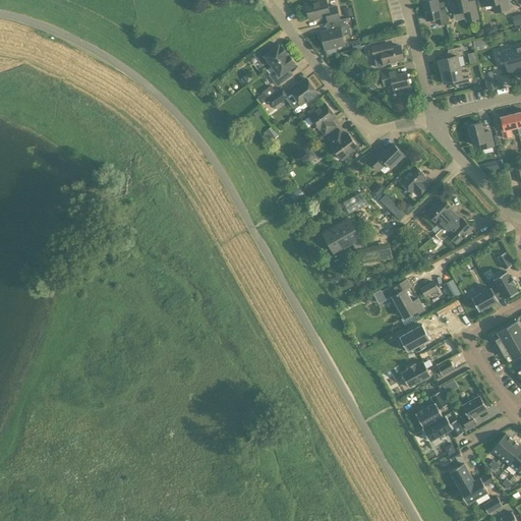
[(326,15),(328,22),(340,19),(337,7),(331,9),(328,7),(326,0),(325,0),(320,1),(317,0),(316,0),(313,1),(312,3),(305,5),(309,20),(326,15)]
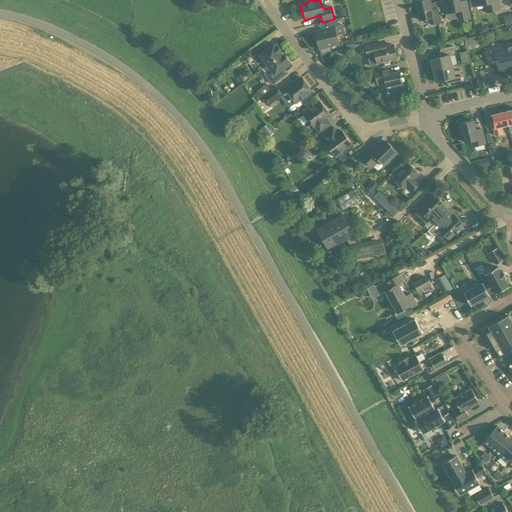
[(432,18),(433,25),(440,23),(435,2),(429,3),(428,0),(424,0),(416,2),(420,20),(432,18)]
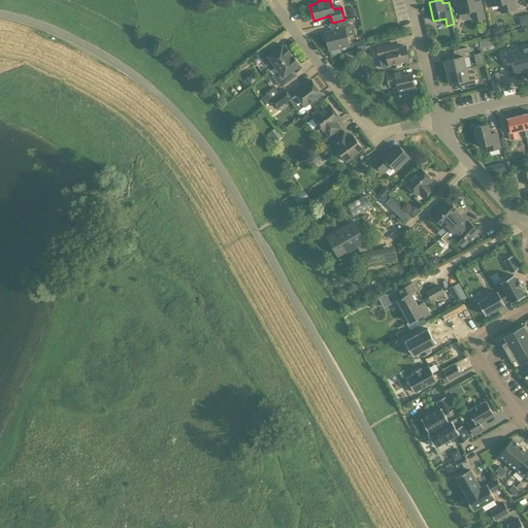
[(459,13),(470,11),(471,18),(476,17),(476,21),(485,19),(482,5),(474,7),(472,0),(457,0),(459,3),(457,4),(459,13)]
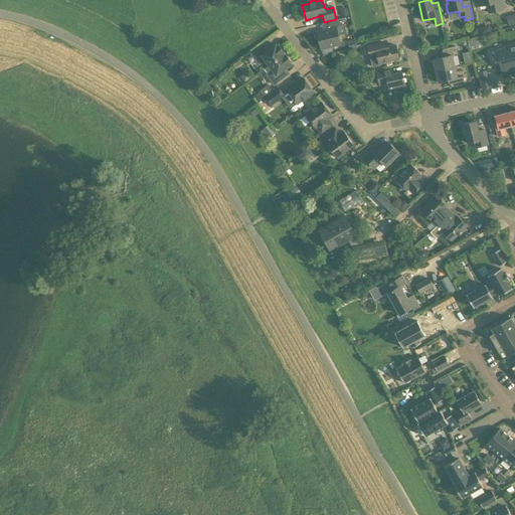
[(477,0),(479,6),(487,4),(488,9),(491,8),(492,12),(503,9),(501,0),(477,0)]
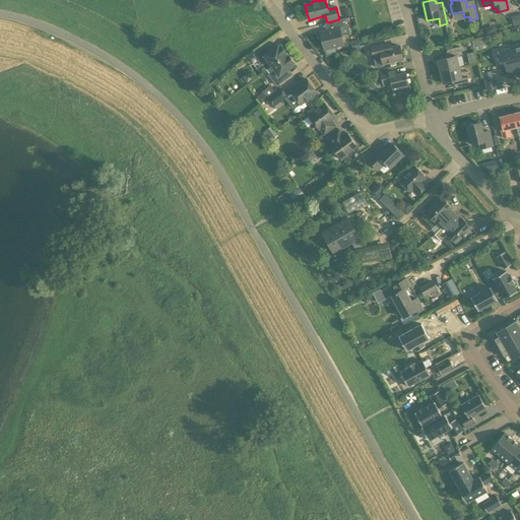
[(519,13),(511,17),(513,26),(519,23),(519,13)]
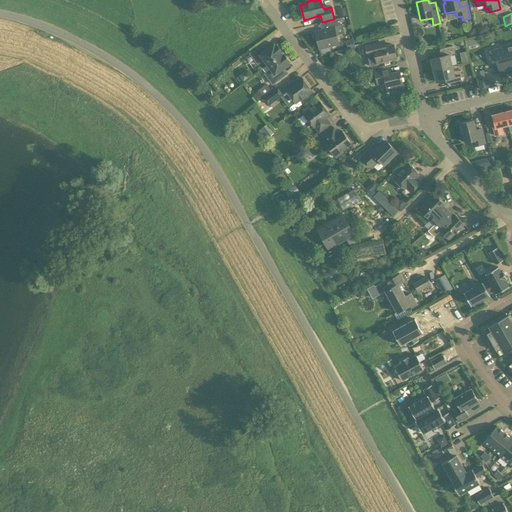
[(327,21),(329,28),(315,32),(314,33),(313,34),(314,39),(316,40),(317,40),(319,49),(339,44),(335,27),(343,25),(341,18),(327,21)]
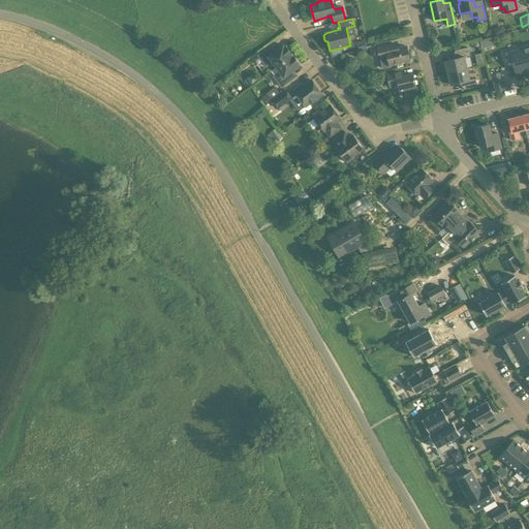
[(490,28),(483,30),(485,36),(491,35),(490,28)]
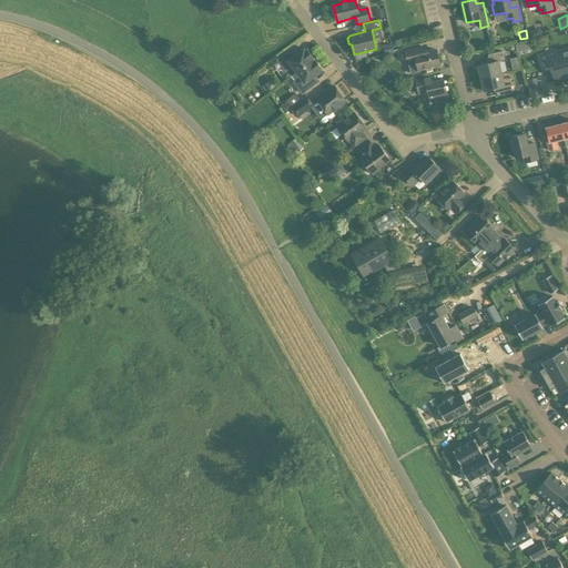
[(386,52),(394,50),(393,42),(384,43),(386,52)]
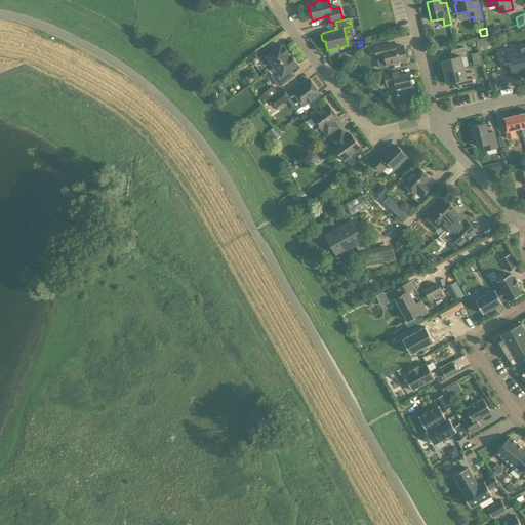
[(387,65),(407,61),(403,46),(390,49),(389,43),(374,47),(379,69),(388,67),(387,65)]
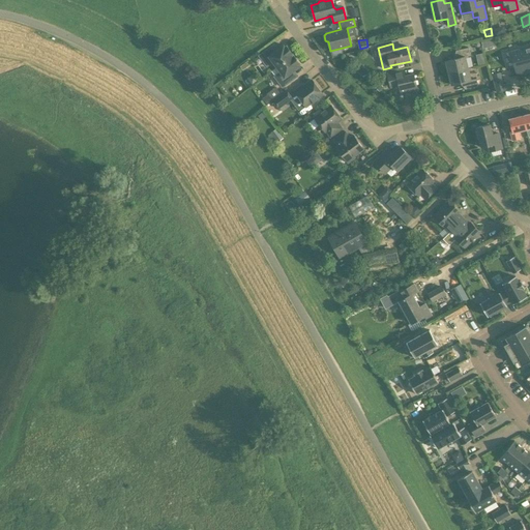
[(267,66),(273,62),(276,67),(293,55),(287,46),(285,48),(284,46),(275,53),(271,48),(259,56),(267,66)]
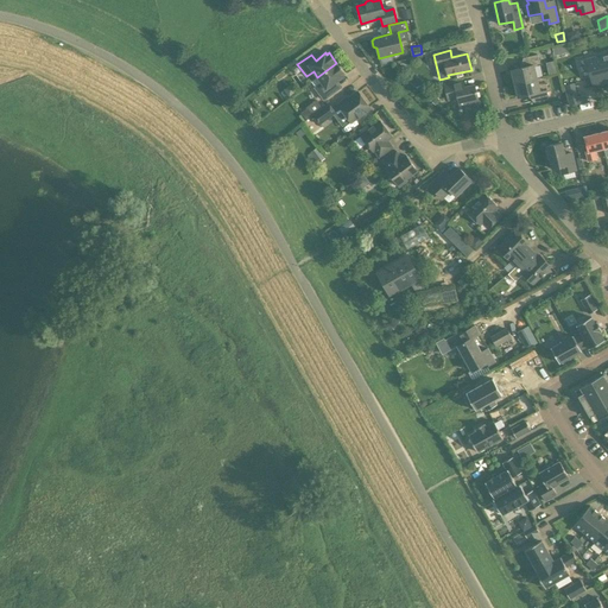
[(607,52),(586,59),(594,87),(607,82),(607,52)]
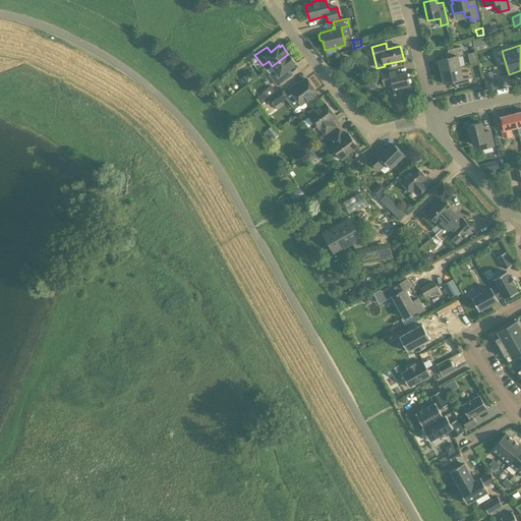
[(450,57),(439,60),(441,72),(460,67),(457,56),(463,55),(461,47),(448,50),(450,57)]
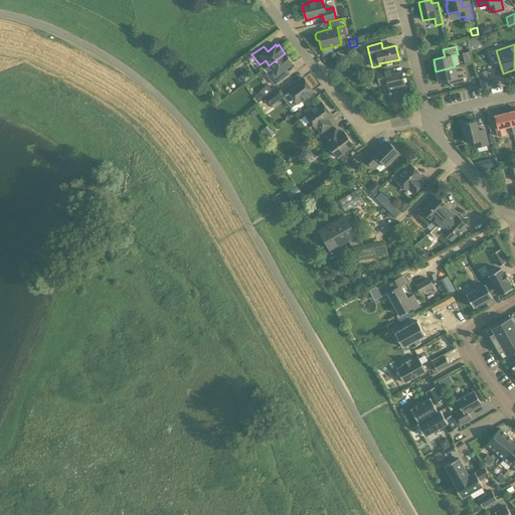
[(273,70),(267,74),(275,84),(287,76),(283,71),(291,64),(290,63),(292,62),(285,53),(269,65),(273,70)]
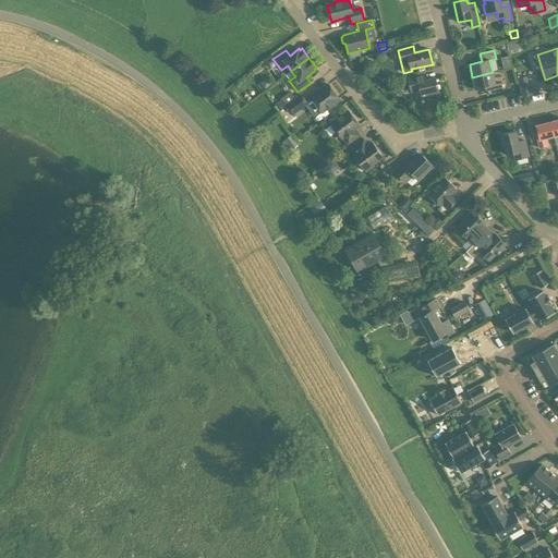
[(383,81),(387,76),(381,71),(377,75),(383,81)]
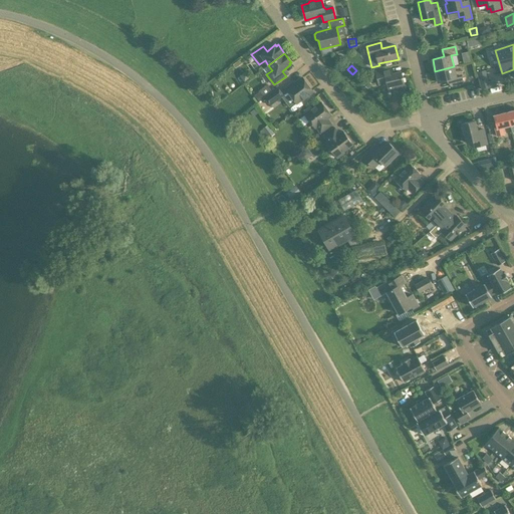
[(438,82),(450,80),(451,87),(464,84),(462,76),(457,78),(454,66),(435,71),(438,82)]
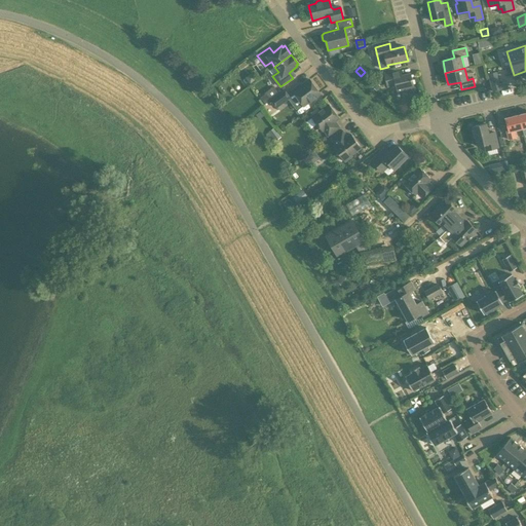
[(502,88),(499,78),(494,79),(491,69),(486,71),(492,91),(502,88)]
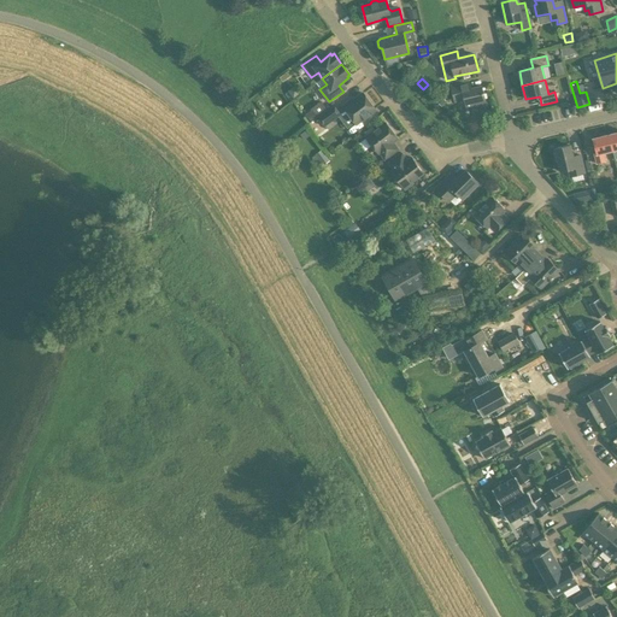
[(466,107),(472,106),(474,115),(485,112),(483,104),(486,103),(482,87),(468,89),(466,83),(451,87),(454,103),(465,100),(466,107)]
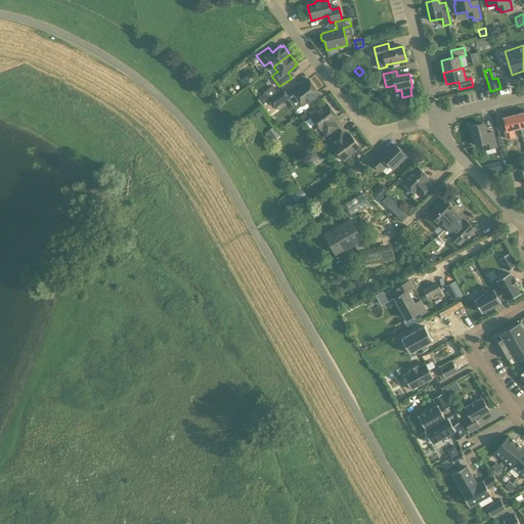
[(251,72),(245,76),(249,82),(255,78),(251,72)]
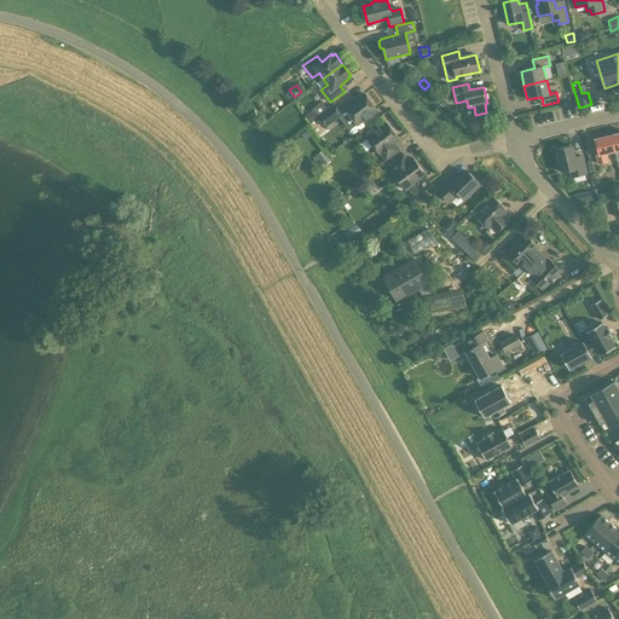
[(357,125),(377,110),(365,93),(352,103),(351,102),(345,106),(357,125)]
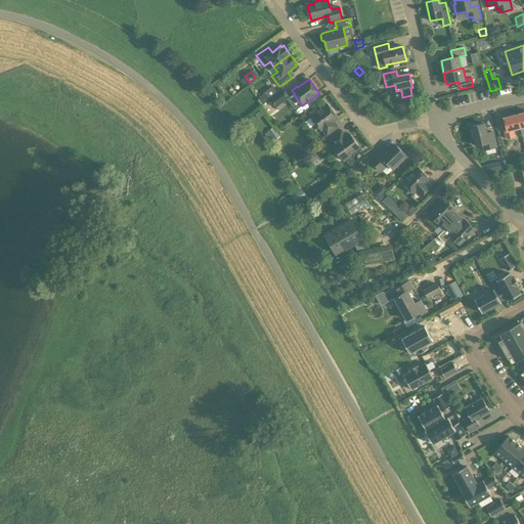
[(238,81),(228,89),(232,95),(243,87),(238,81)]
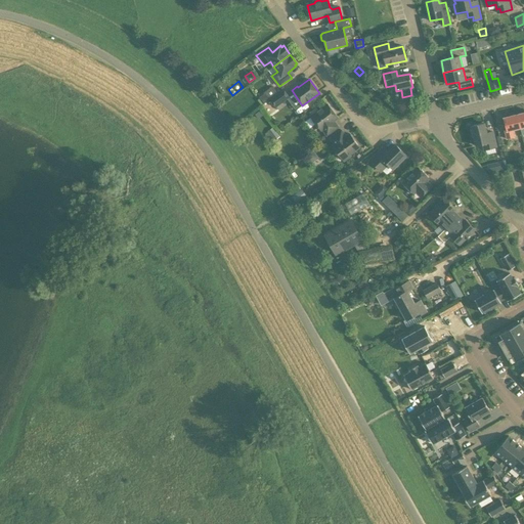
[(378,86),(373,81),(368,85),(374,90),(378,86)]
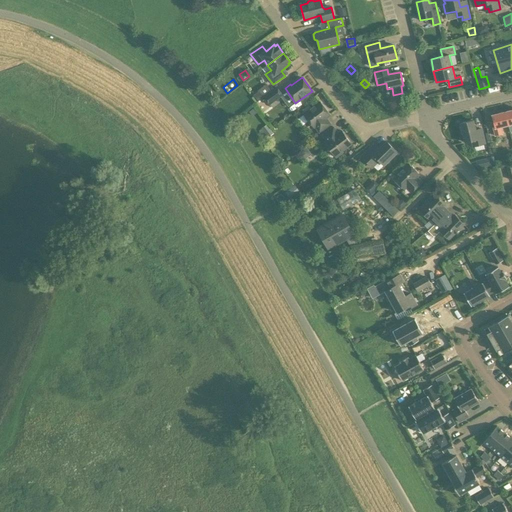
[(269,105),(282,95),(276,87),(263,97),(269,105)]
